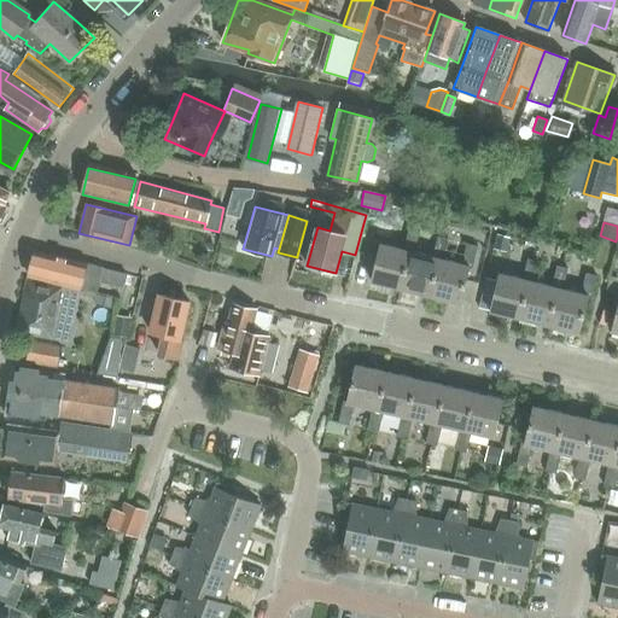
[(415,251),(420,232),(408,229),(403,249),(382,243),(378,255),(372,281),(401,290),(410,250),(415,251)]
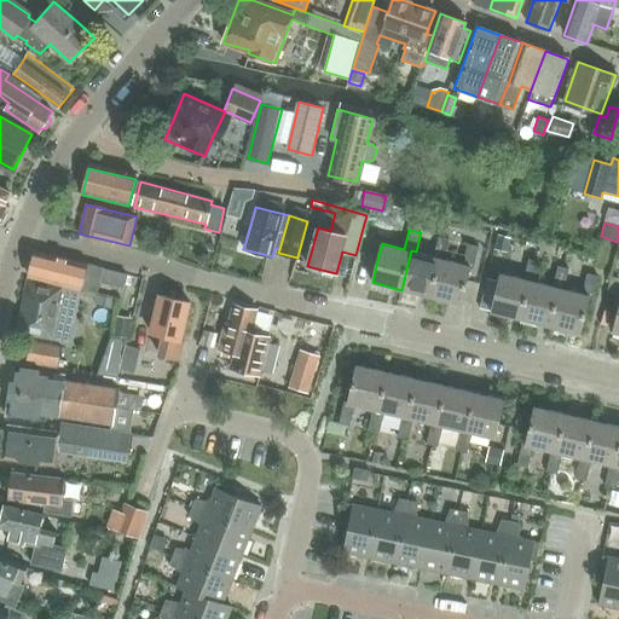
[(497,236),(493,249),(507,253),(509,238),(497,236)]
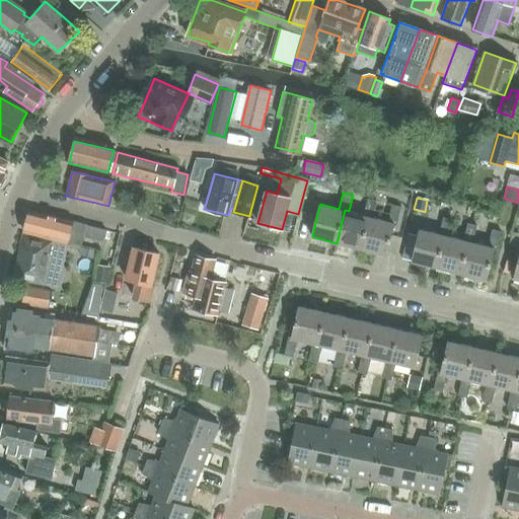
[(373,217),(377,201),(367,199),(363,215),(349,211),(345,210),(337,243),(361,249),(369,216),(373,217)]
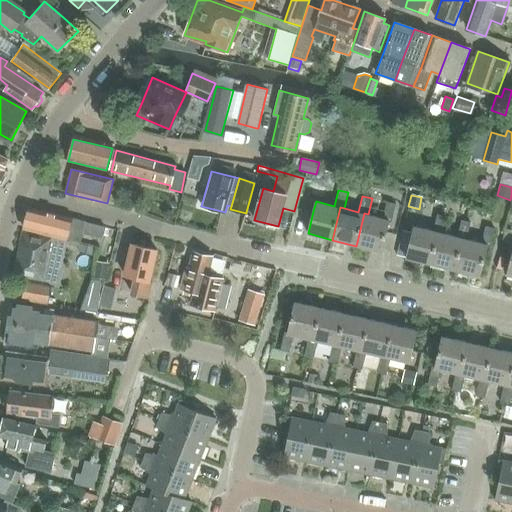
[(308,199),(305,209),(313,211),(316,201),(308,199)]
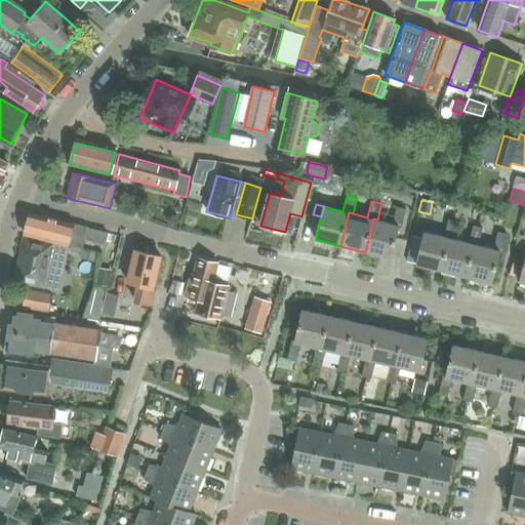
[(401,229),(406,210),(406,209),(396,206),(392,224),(377,219),(373,218),(365,252),(391,258),(399,228),(401,229)]
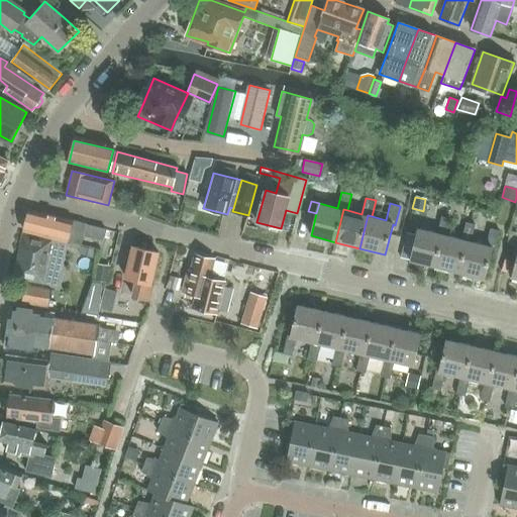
[(93,236),(95,226),(88,224),(29,210),(25,231),(80,244),(83,234),(93,236)]
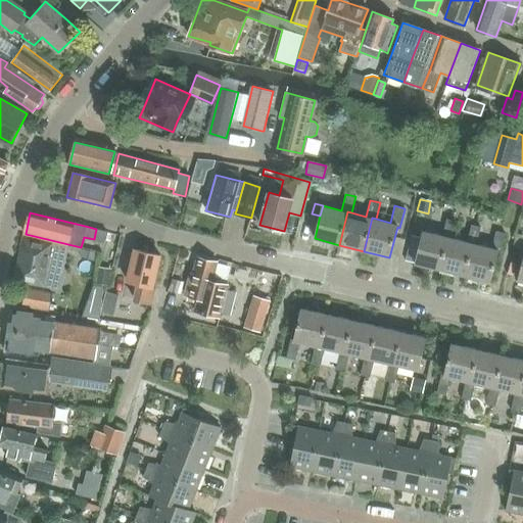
[(442,235),(423,231),(415,264),(440,270),(447,237),(453,238),(457,222),(446,220),(442,235)]
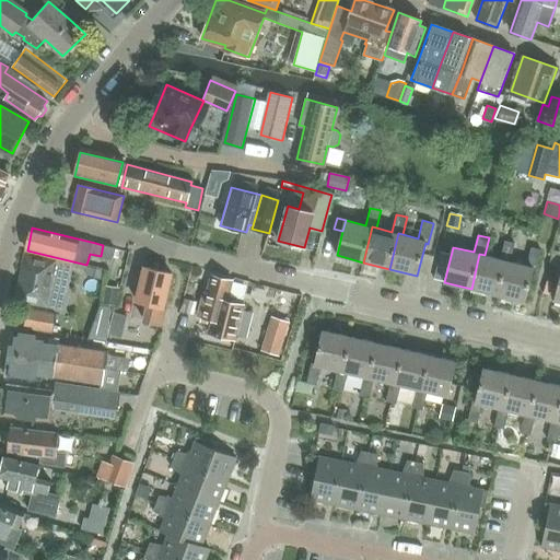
[(510,260),(514,244),(504,241),(500,258),(485,255),(479,254),(471,289),(498,294),(505,259),(510,260)]
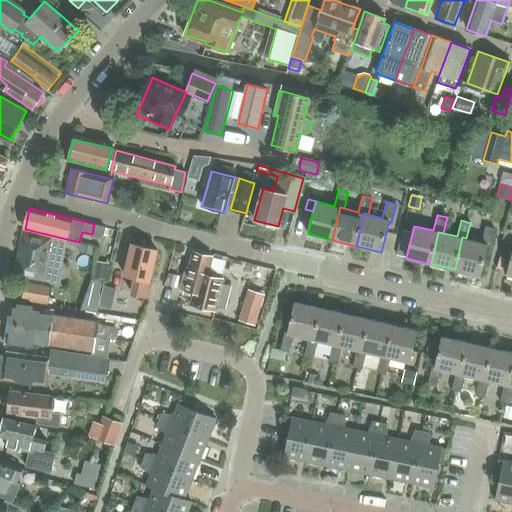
[(491,247),(495,229),(485,226),(481,242),(466,238),(462,237),(455,269),(480,275),(488,246),(491,247)]
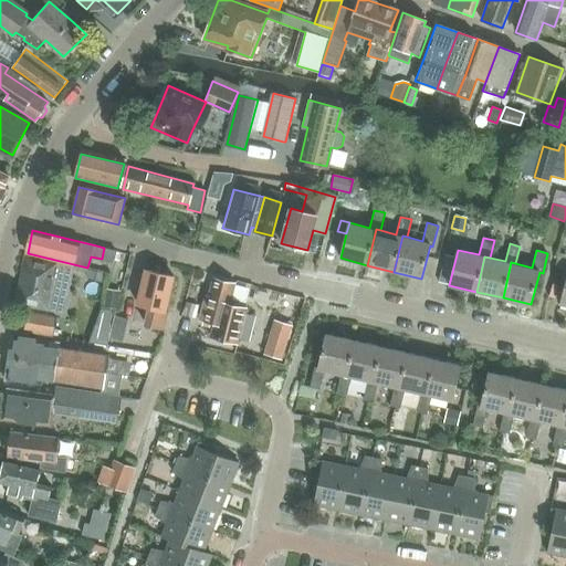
[(25,258),(16,304),(49,311),(64,314),(67,299),(71,280),(73,268),(56,264),(25,258)]
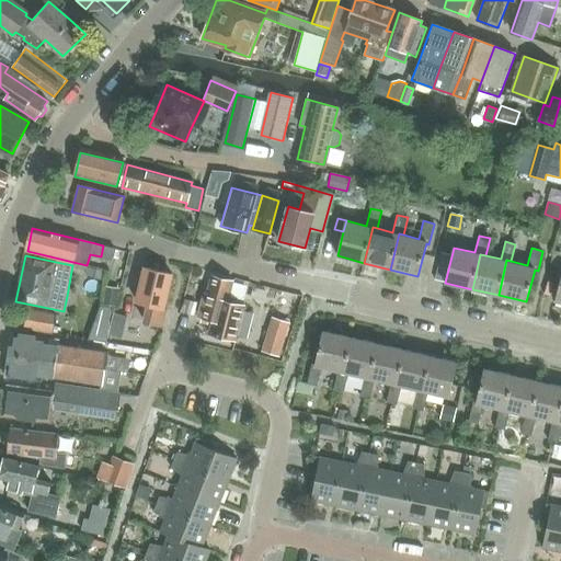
[(88,276),(101,279),(103,271),(90,267),(88,276)]
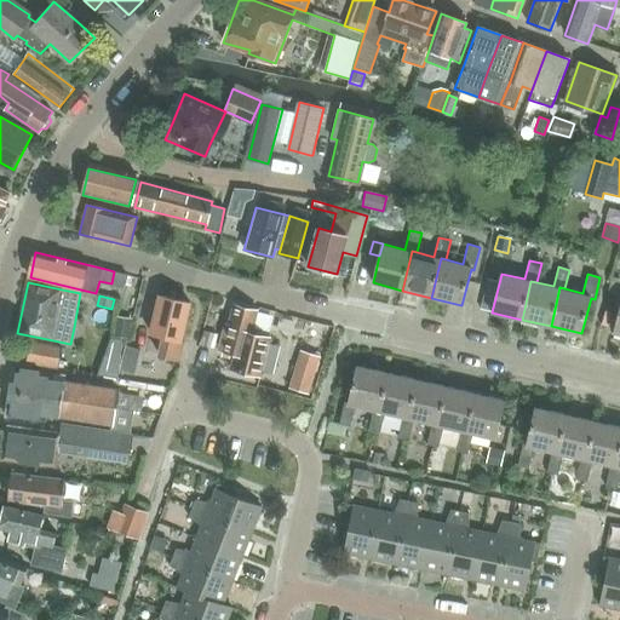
[(179,362),(184,343),(182,343),(190,303),(160,296),(150,334),(164,338),(159,356),(179,362)]
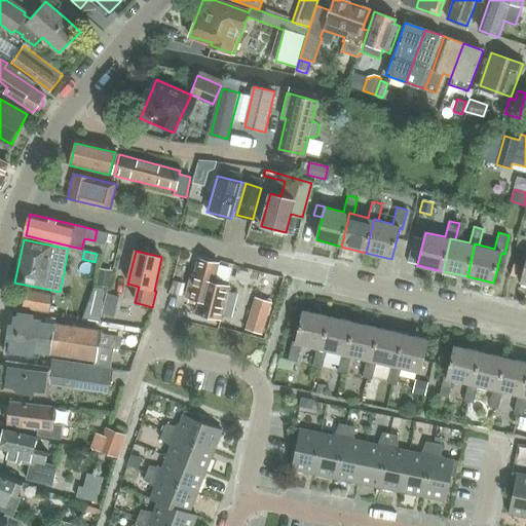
[(214,284),(219,264),(198,259),(193,280),(191,280),(187,297),(199,301),(196,313),(221,320),(229,287),(214,284)]
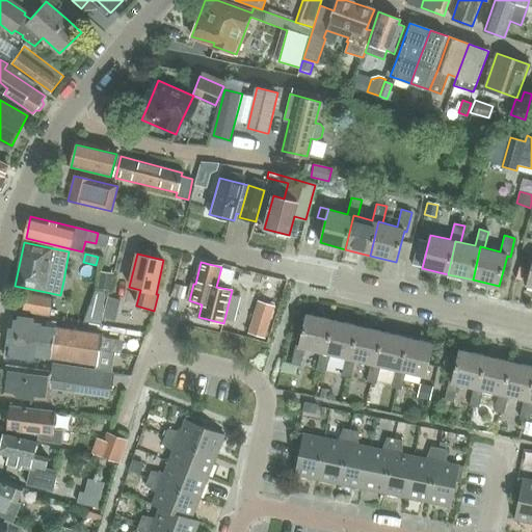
[(102,272),(99,288),(109,290),(112,274),(102,272)]
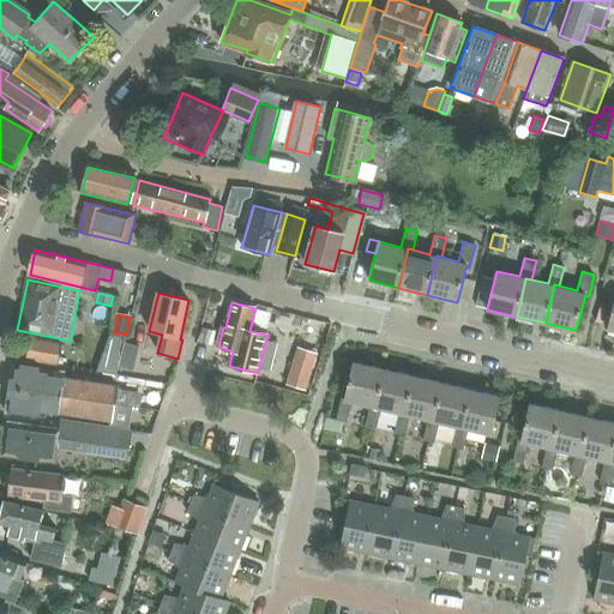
[(202,327),(198,342),(211,345),(215,331),(202,327)]
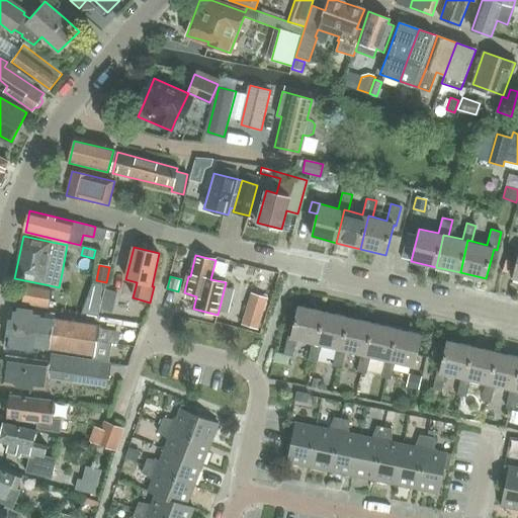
[(50,308),(52,291),(25,287),(23,304),(50,308)]
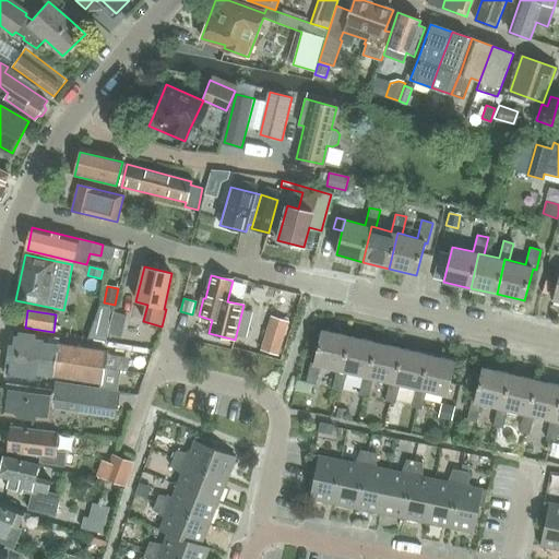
[(121,336),(126,317),(114,313),(108,333),(121,336)]
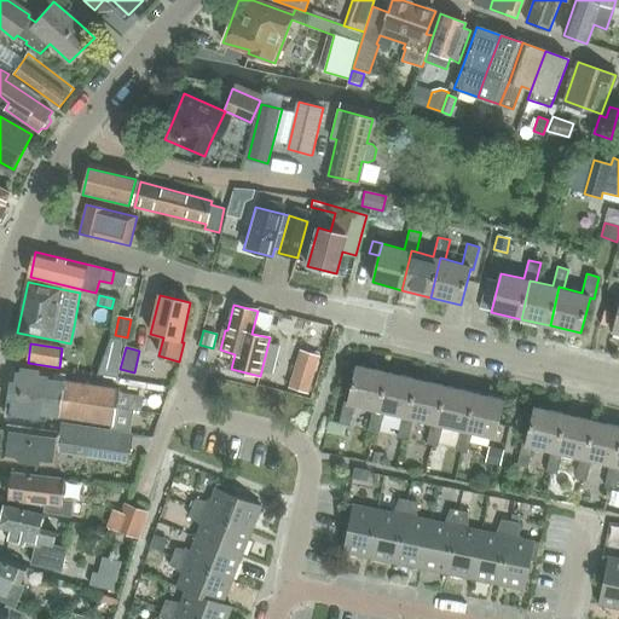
[(310,393),(320,357),(300,351),(289,387),(310,393)]
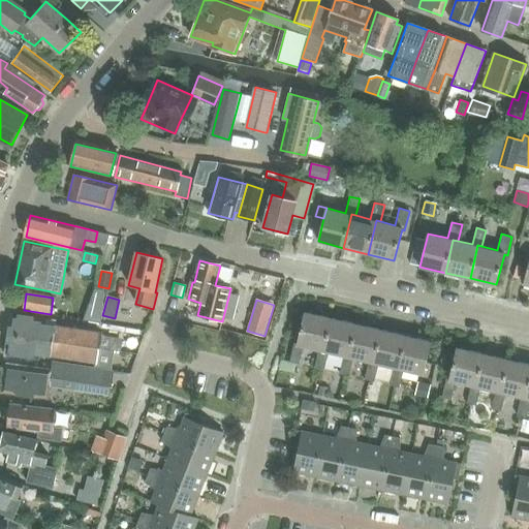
[(322,350),(330,318),(305,312),(298,343),(294,343),(290,361),(297,363),(299,364),(303,346),(318,349),(322,350)]
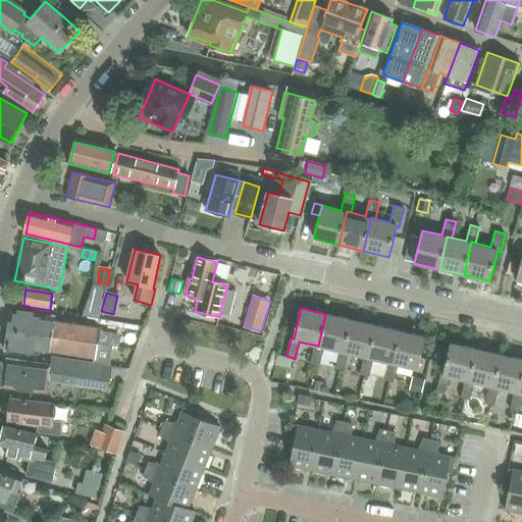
[(11,310),(7,331),(97,344),(100,328),(44,320),(45,315),(11,310)]
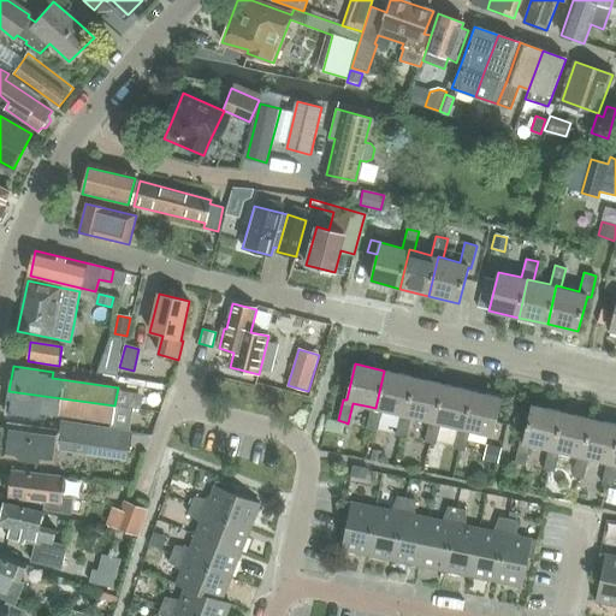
[(404,415),(413,378),(384,371),(375,408),(371,407),(366,428),(377,431),(383,410),(401,414),(404,415)]
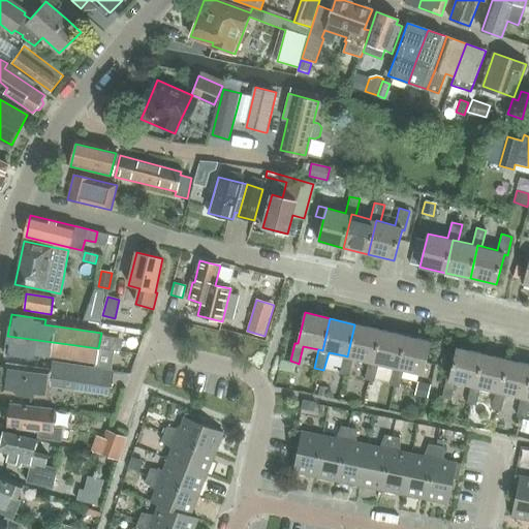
[(372,362),(379,331),(354,324),(347,356),(344,355),(339,374),(348,376),(353,358),(369,361),(372,362)]
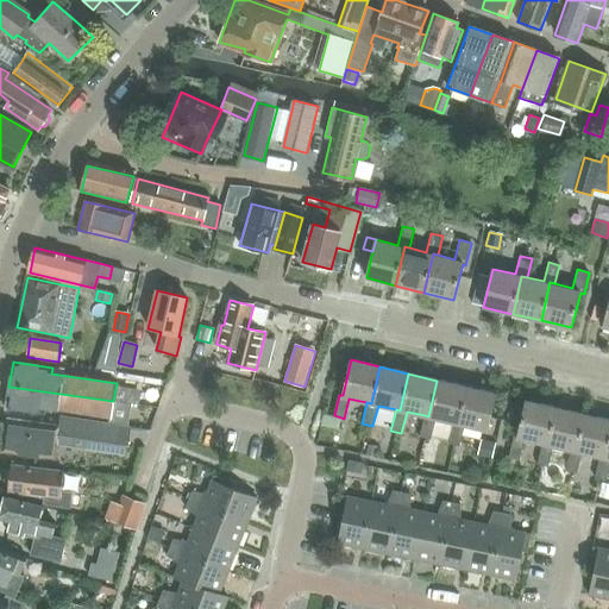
[(458,424),(466,387),(437,381),(428,416),(425,415),(419,437),(431,439),(435,419),(453,422),(458,424)]
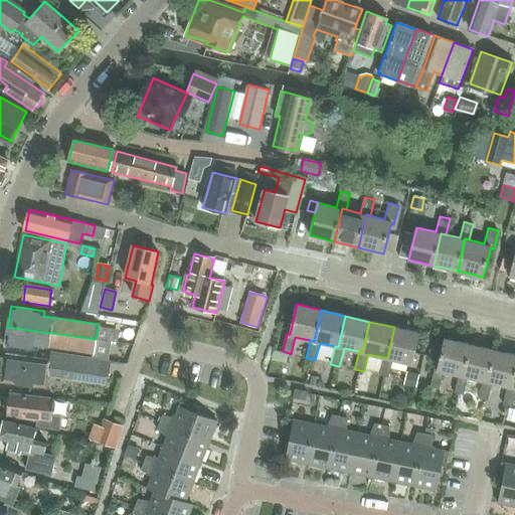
[(96,339),(7,327),(5,346),(38,350),(39,345),(95,353),(96,339)]
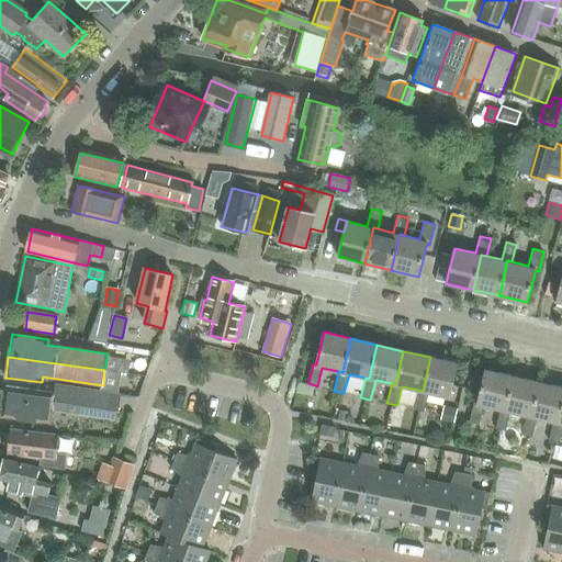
[(449,396),(458,363),(430,357),(423,391),(418,390),(414,409),(424,412),(428,392),(449,396)]
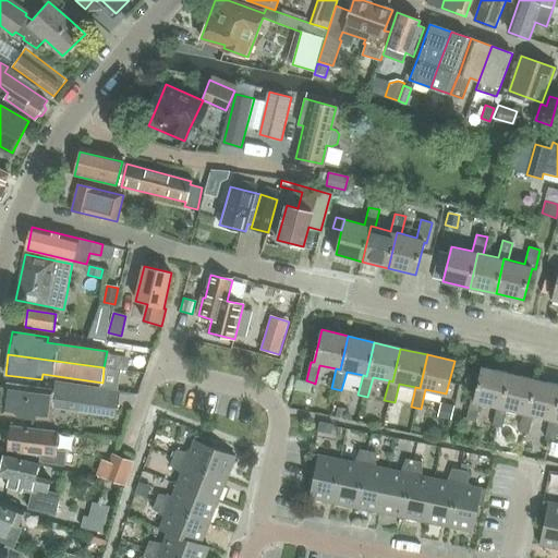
[(501,407),(509,374),(482,367),(473,400),(471,399),(465,420),(476,422),(481,402),(496,405),(501,407)]
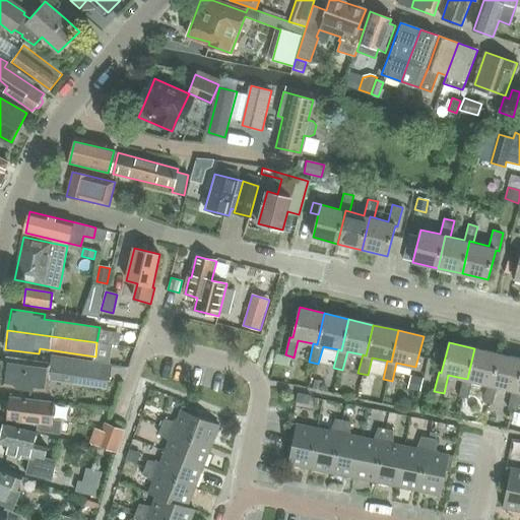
[(492,385),(499,353),(474,348),(467,379),(462,378),(458,397),(468,398),(472,381),(488,384),(492,385)]
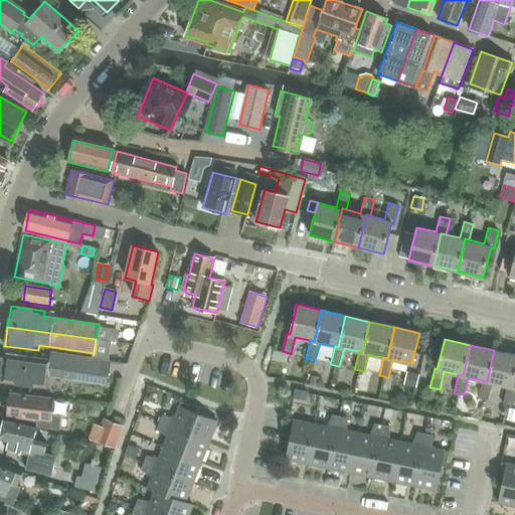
[(275,349),(273,359),(286,362),(289,353),(283,351),(275,349)]
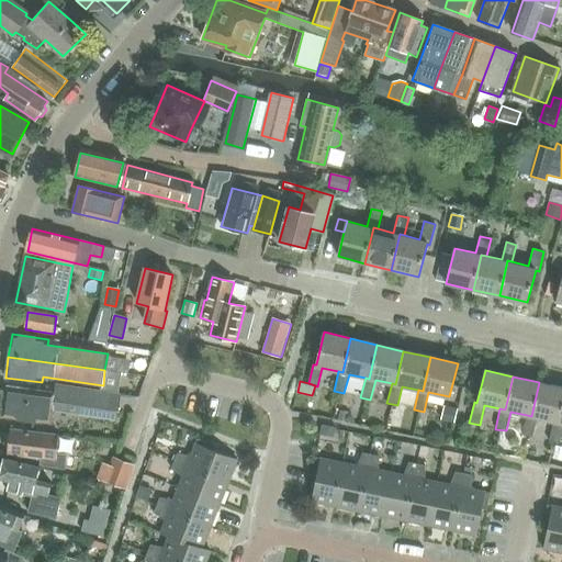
[(558,423),(561,402),(561,388),(539,382),(531,416),(527,415),(523,435),(532,437),(537,417),(553,422),(558,423)]
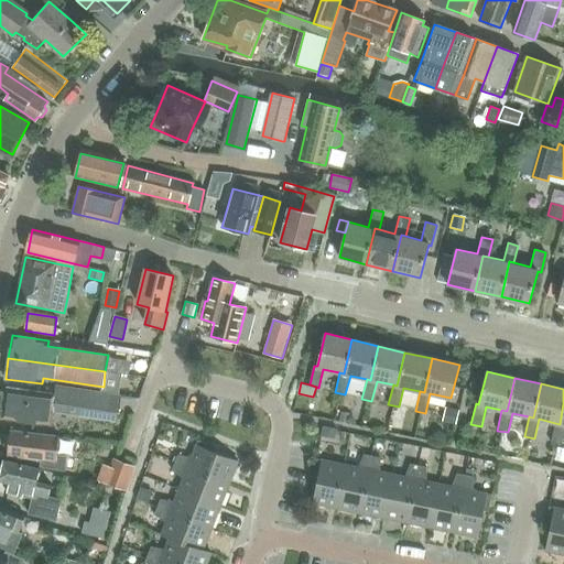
[(119,396),(56,388),(55,394),(6,388),(2,419),(51,425),(53,412),(115,422),(119,396)]
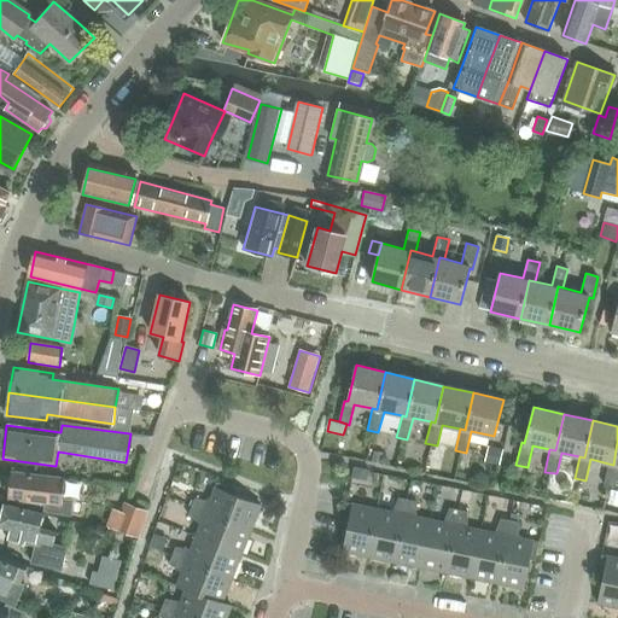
[(617,442),(613,465),(608,464),(604,485),(614,488),(617,472),(617,442)]
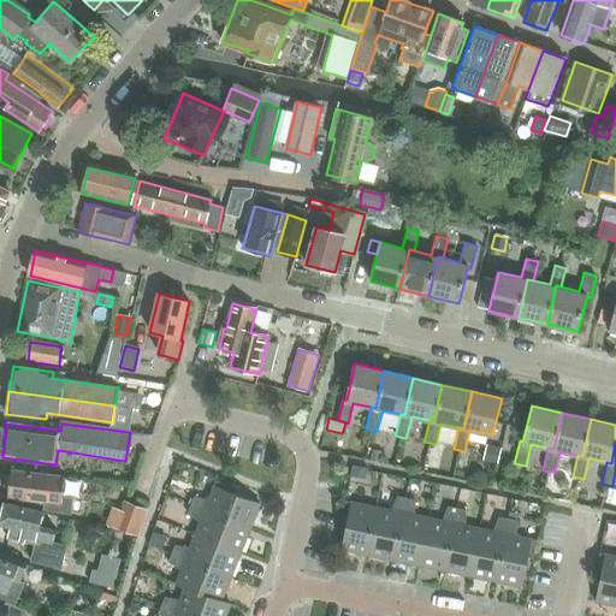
[(486,445),(483,460),(497,462),(501,449),(486,445)]
